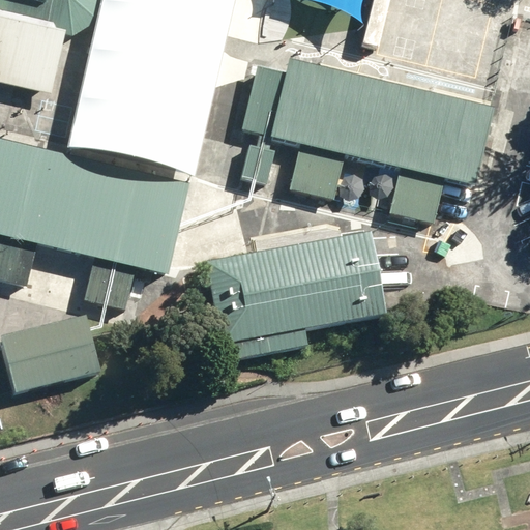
[(0,0),(0,15),(76,34),(94,19),(98,0),(0,0)]
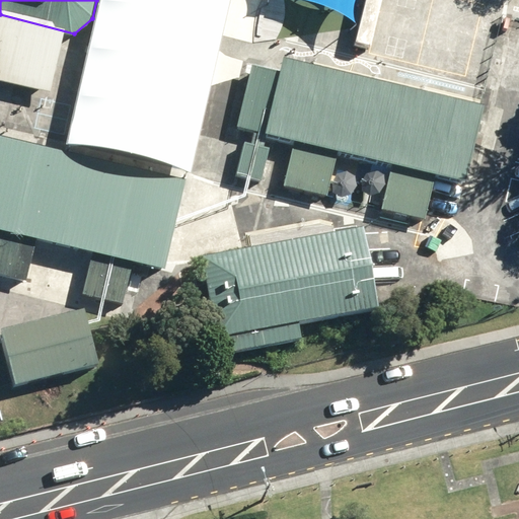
[(0,22),(0,80),(56,93),(68,38),(0,22)]
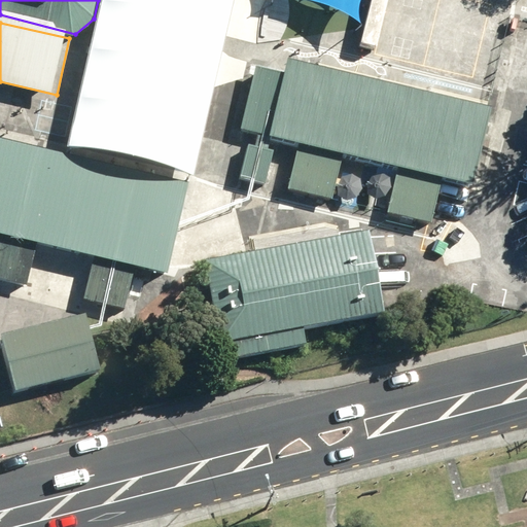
[(284,72),(255,66),(231,170),(267,178),(276,139),(300,144),(290,185),(334,196),(344,154),(397,167),(388,208),(433,218),(443,179),(471,186),(490,107),(287,61),(284,72)]
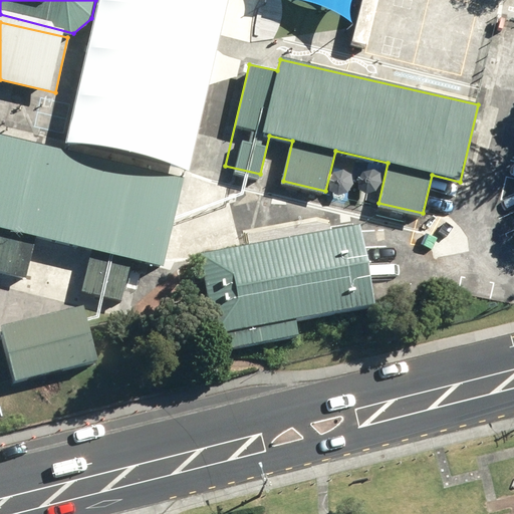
[(187,175),(0,131),(0,266),(25,272),(34,236),(91,250),(82,288),(123,298),(133,259),(165,267),(187,175)]
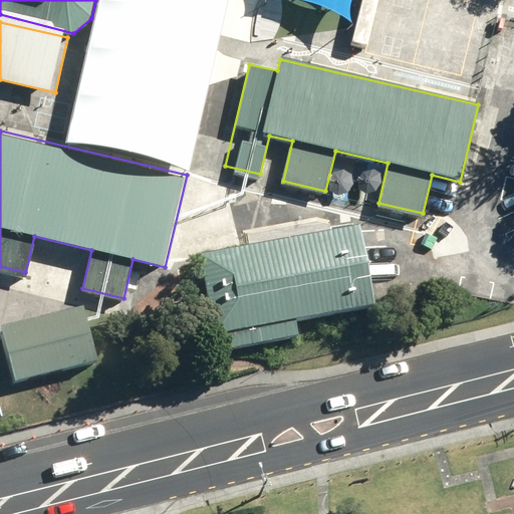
[(361,223),(203,253),(221,349),(296,334),(294,321),(377,306),(361,223)]
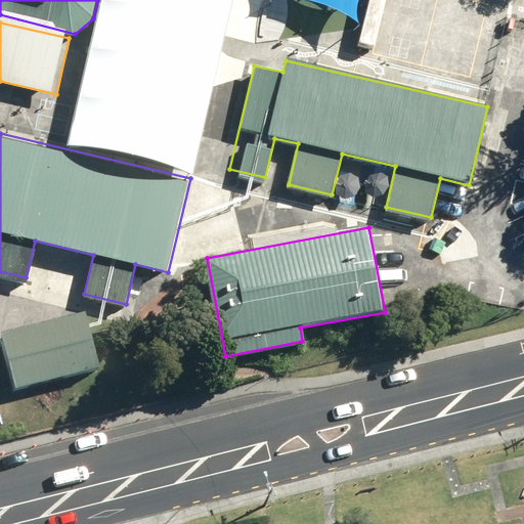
[(88,310),(0,334),(16,395),(104,373),(88,310)]
